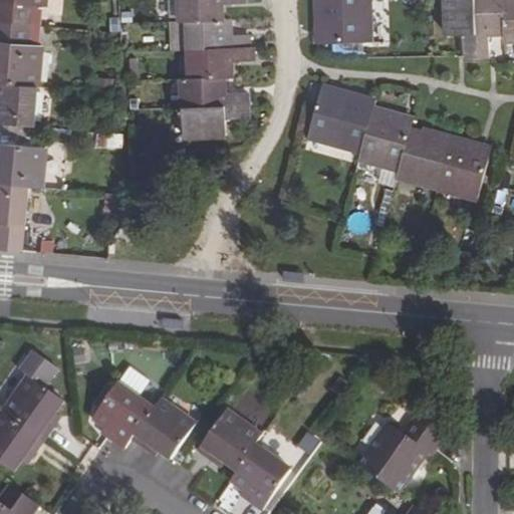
[(46,0),(0,0),(0,21),(32,25),(34,5),(46,6),(46,0)]
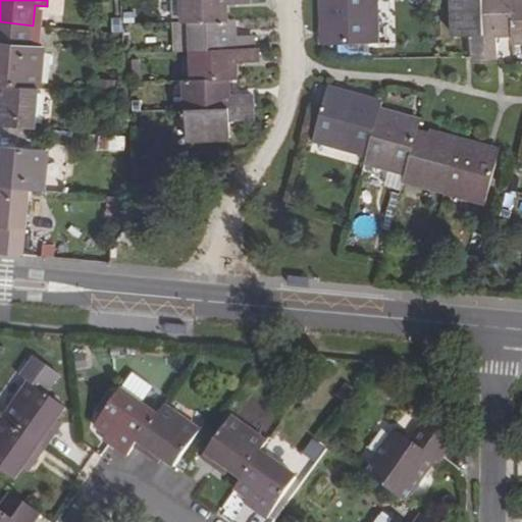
[(183,0),(184,22),(175,22),(175,51),(193,51),(194,80),(186,80),(187,110),(189,143),(230,142),(230,121),(253,120),(252,107),(252,95),(229,95),(228,80),(237,79),(236,62),(258,61),(257,49),(253,48),(252,36),(235,36),(233,19),(226,19),(225,4),(248,4),(248,0),(183,0)]
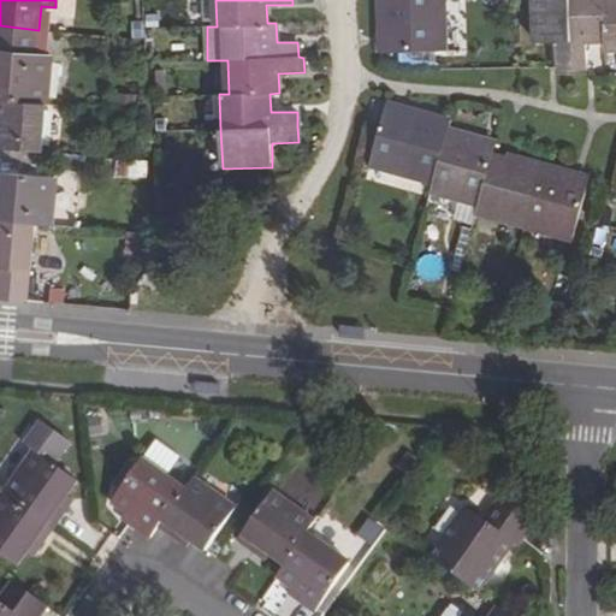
[(380,0),(381,39),(389,39),(389,52),(446,51),(445,0),(380,0)]
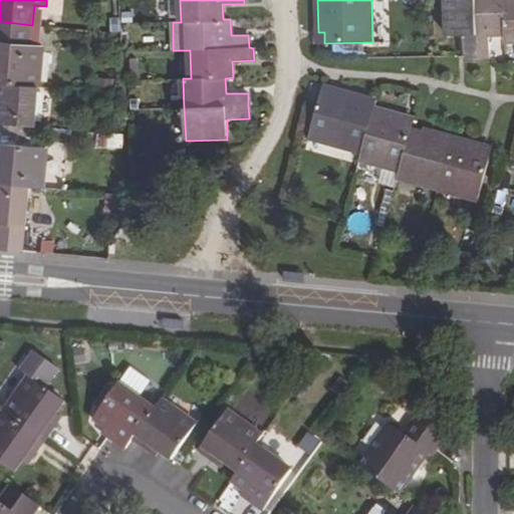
[(513,0),(442,0),(443,35),(463,34),(464,56),(489,55),(489,33),(504,33),(505,41),(513,40),(513,0)]
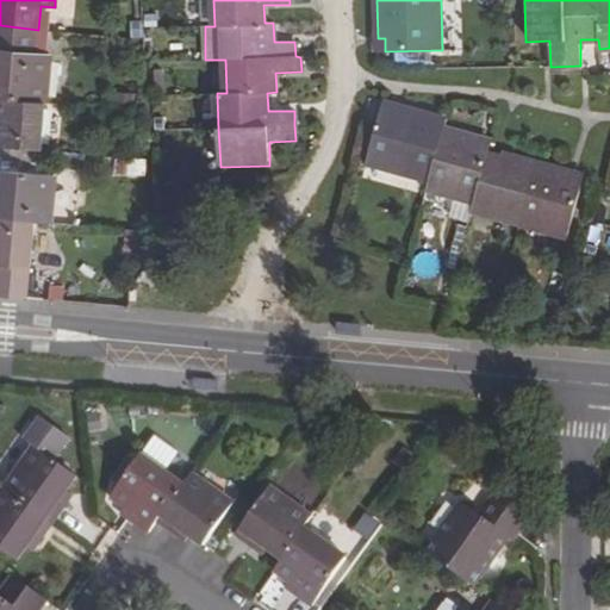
[(0,98),(47,103),(51,55),(36,54),(38,30),(0,25),(0,98)]
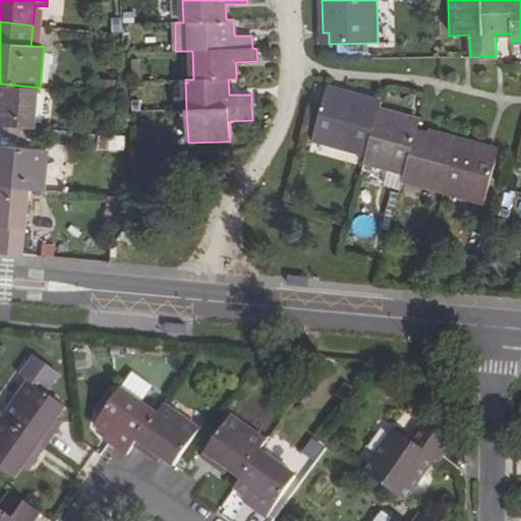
[(131,60),(132,80),(140,80),(139,60),(131,60)]
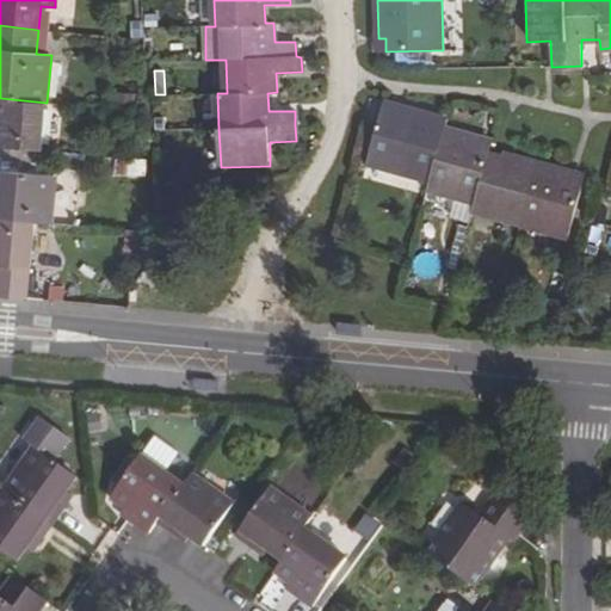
[(116,93),(115,105),(135,105),(135,94),(116,93)]
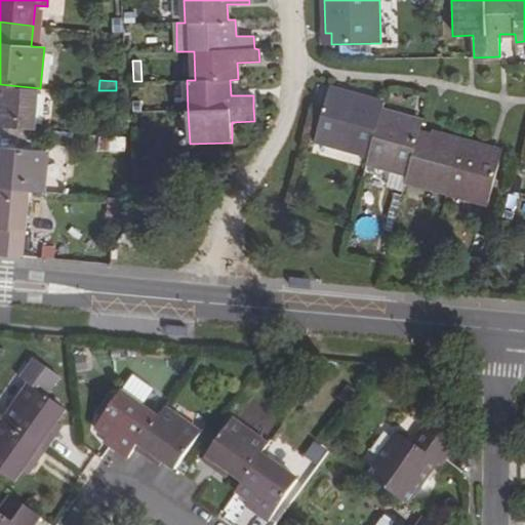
[(0,125),(36,128),(40,88),(0,84),(0,125)]
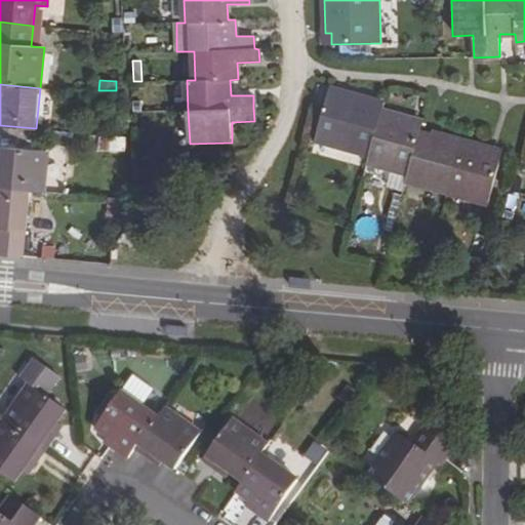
[(340,92),(329,88),(327,94),(338,97),(340,92)]
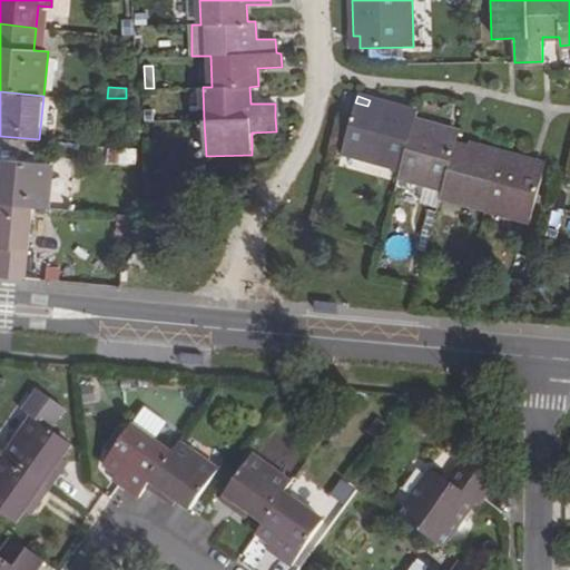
[(445,129),(413,120),(416,112),(370,100),(367,106),(355,102),(342,155),(400,170),(397,178),(442,190),(440,198),(529,222),(542,172),(529,167),(531,160),(468,143),(465,150),(454,146),(457,139),(443,136),(445,129)]
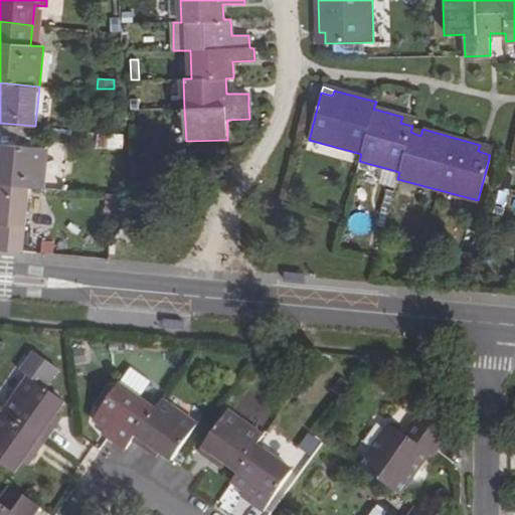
[(414,121),(402,117),(400,123),(412,126),(414,121)]
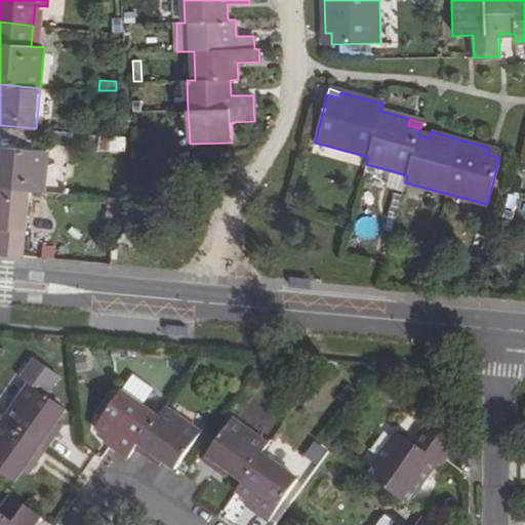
[(431,131),(420,128),(418,134),(429,138),(431,131)]
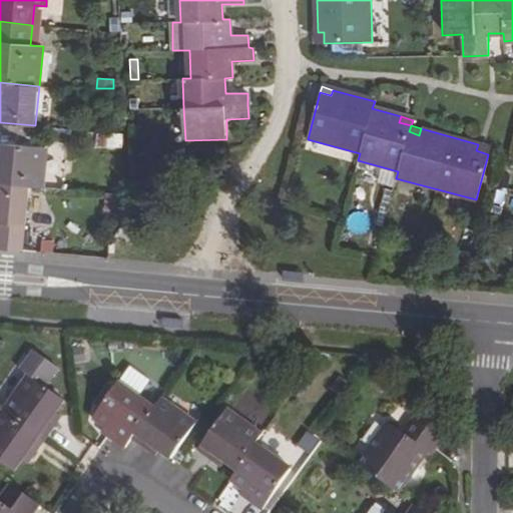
[(0,162),(0,182),(30,185),(43,186),(47,146),(4,143),(3,162),(0,162)]
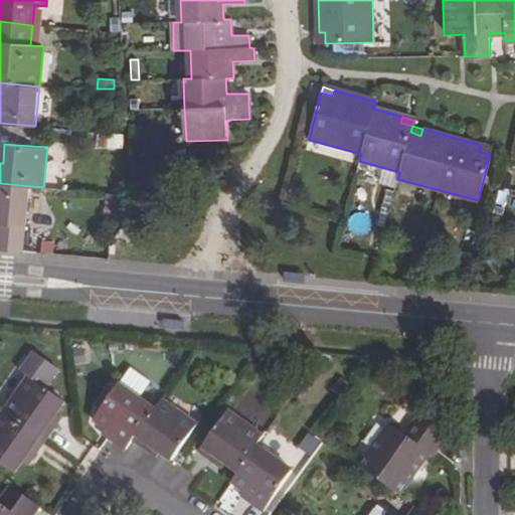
[(492,149),(480,145),(478,151),(490,155),(492,149)]
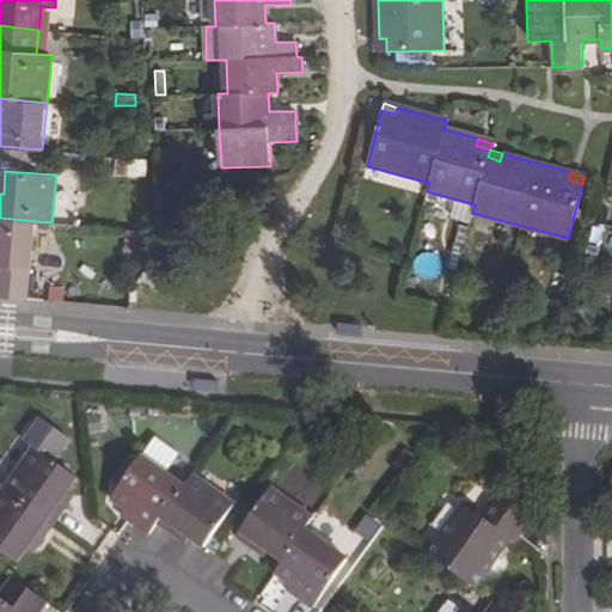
[(185,177),(165,181),(169,199),(189,195),(185,177)]
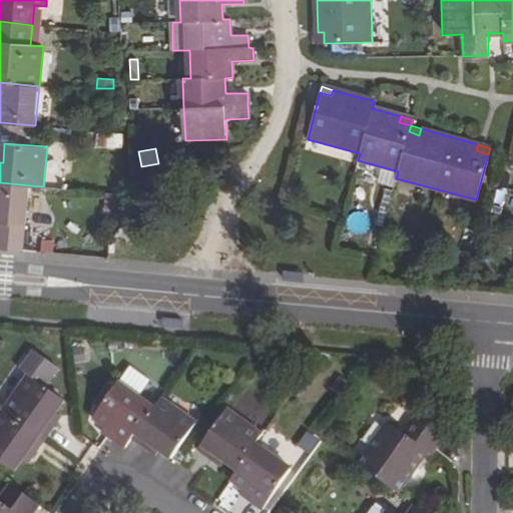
[(26,225),(30,185),(0,182),(0,247),(24,250),(26,225)]
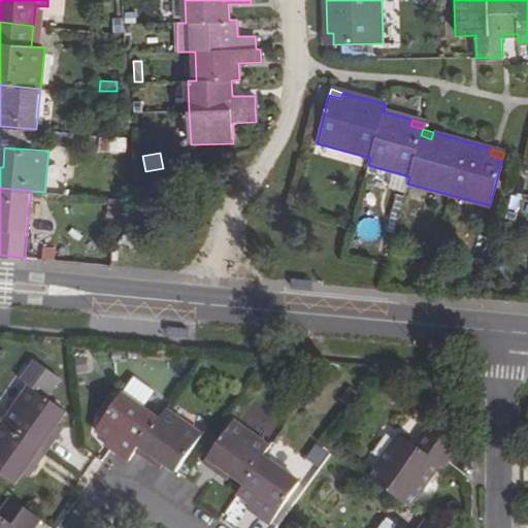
[(33,389),(6,426),(46,454),(61,434),(55,430),(67,415),(50,401),(65,382),(39,363),(25,383),(33,389)]
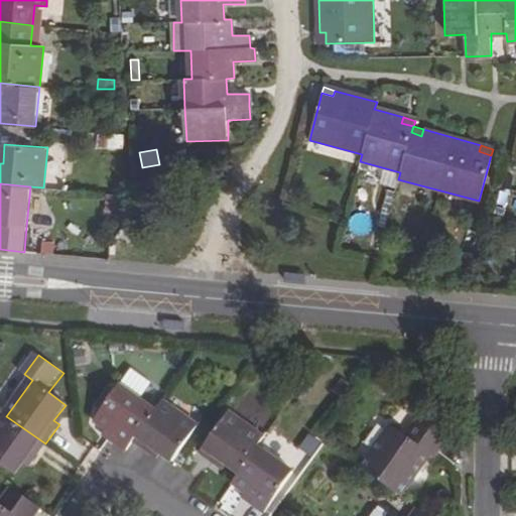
[(130,374),(95,423),(112,436),(111,439),(128,452),(135,442),(155,412),(142,404),(153,389),(130,374)]
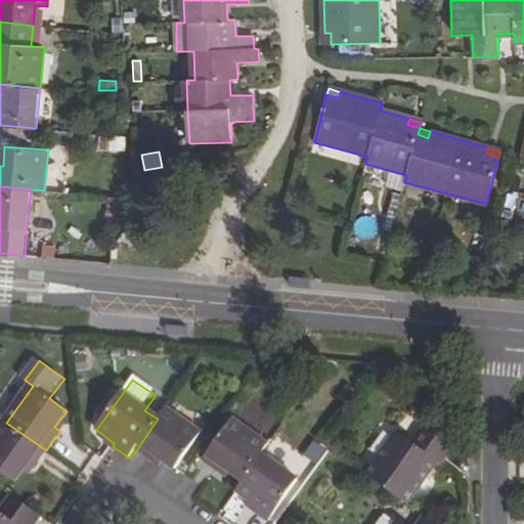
[(349,385),(340,397),(348,403),(357,391),(349,385)]
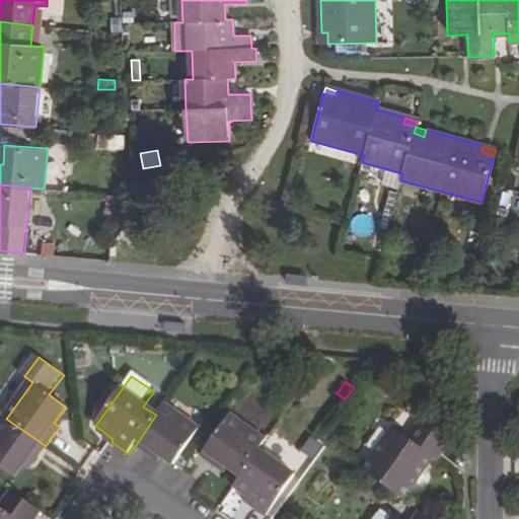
[(156,415),(136,445),(154,457),(156,453),(173,464),(199,428),(164,404),(156,415)]
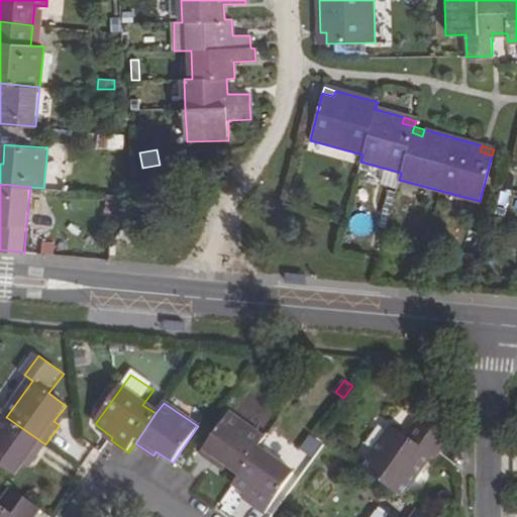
[(229,415),(202,453),(218,466),(222,461),(239,474),(259,447),(265,438),(229,415)]
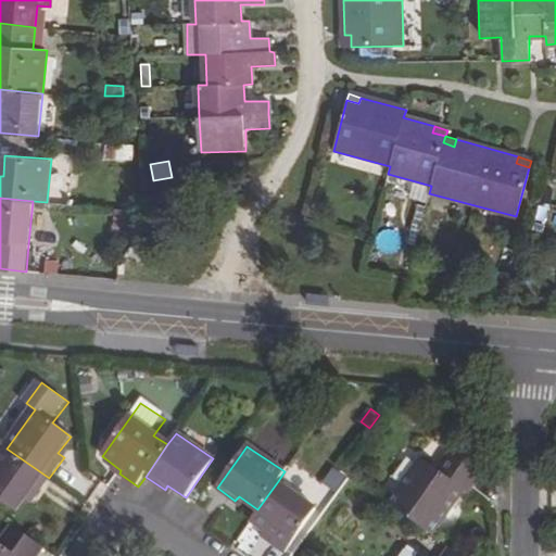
[(7,449),(0,457),(0,496),(17,510),(30,493),(36,496),(49,478),(7,449)]
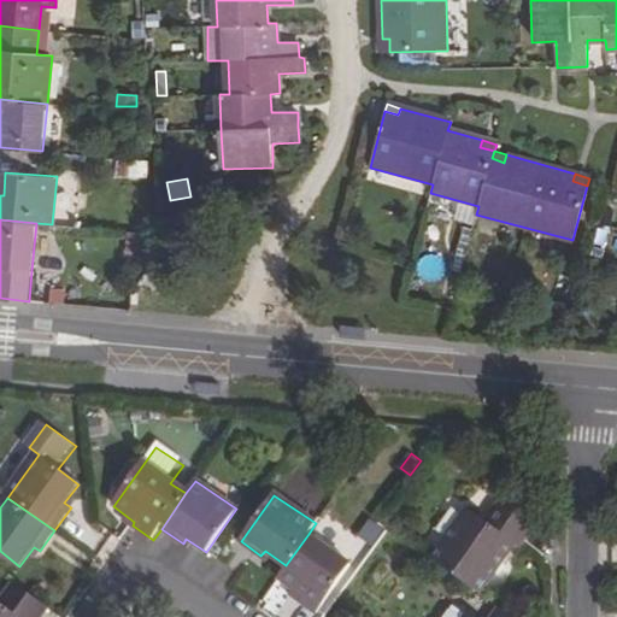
[(470,510),(434,559),(480,593),(516,542),(524,547),(538,529),(529,522),(503,504),(488,523),(470,510)]
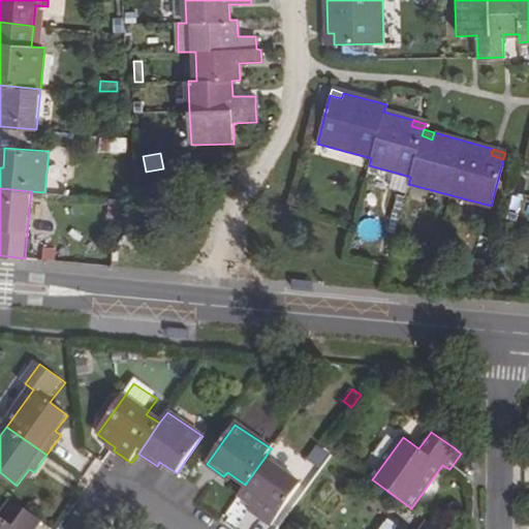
[(245,485),(239,494),(253,503),(250,507),(272,523),(300,483),(265,458),(245,485)]
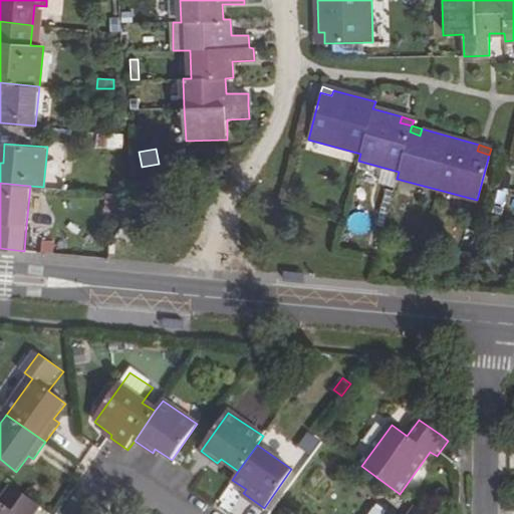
[(0,500),(0,513),(38,513),(42,509),(14,488),(3,502),(0,500)]
